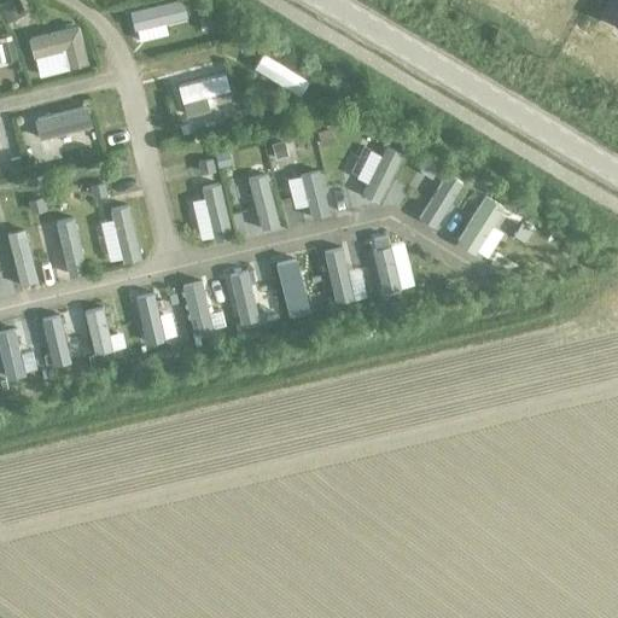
[(18,0),(9,0),(0,4),(0,10),(6,24),(25,15),(18,0)]
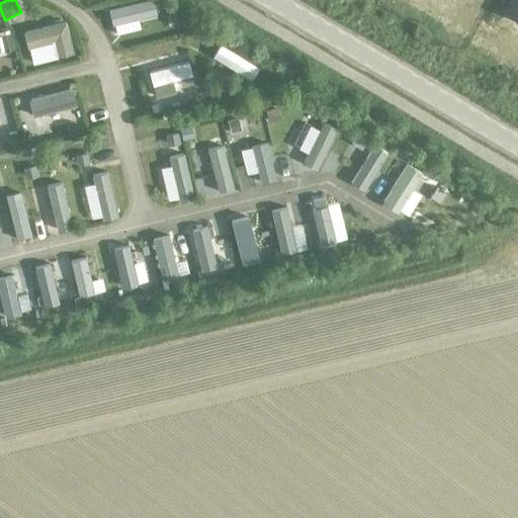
[(157,16),(153,0),(148,0),(108,10),(112,26),(157,16)]
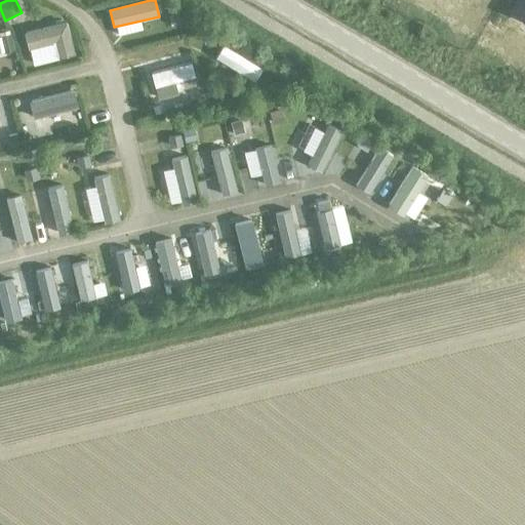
[(73,52),(65,22),(23,32),(27,48),(52,41),(56,56),(73,52)]
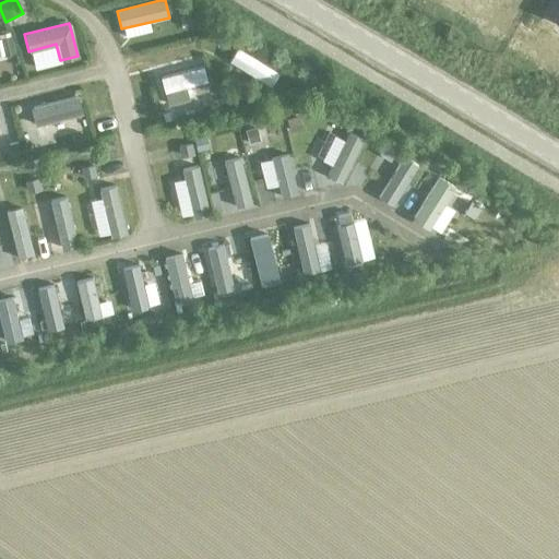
[(278,74),(237,49),(228,62),(270,87),(278,74)]
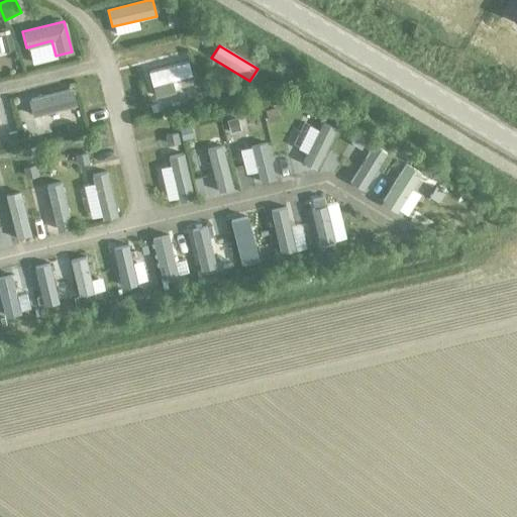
[(191,78),(188,64),(149,72),(152,86),(191,78)]
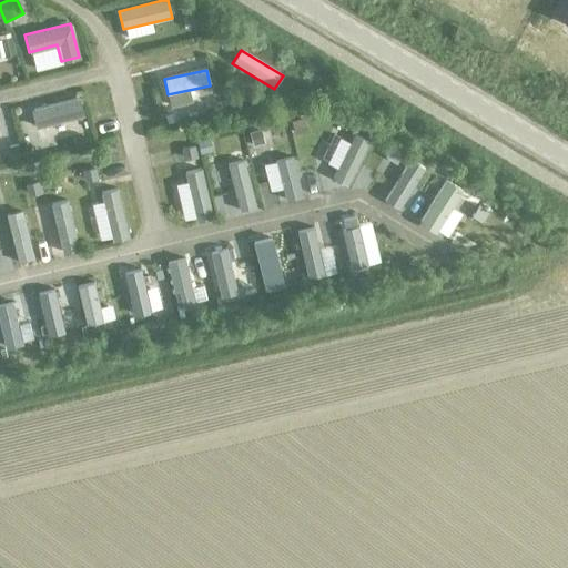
[(83,118),(78,99),(31,111),(37,130),(83,118)]
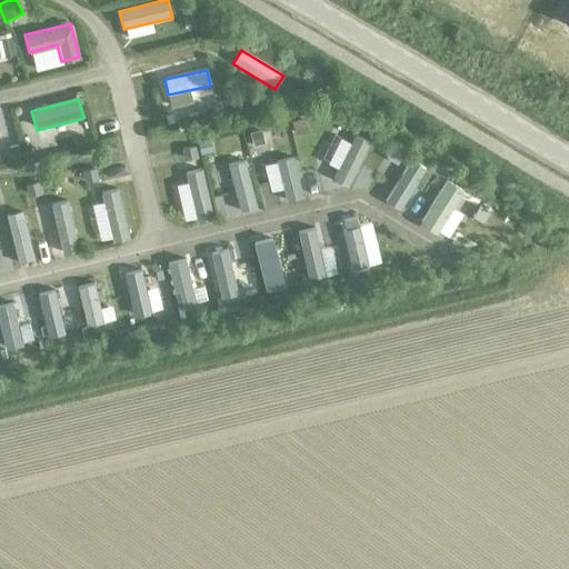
[(348,188),(370,143),(355,136),(332,180),(348,188)]
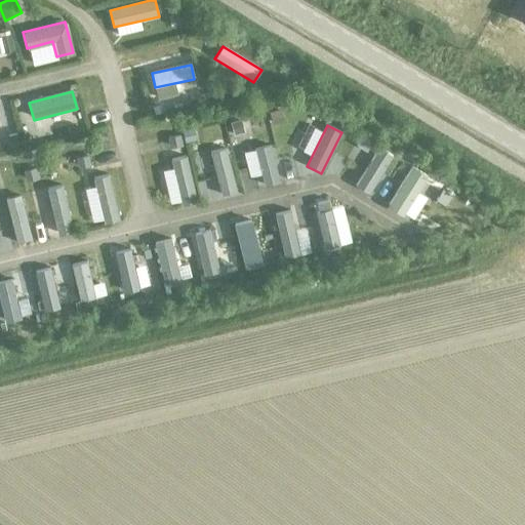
[(16,134),(7,136),(10,148),(19,146),(16,134)]
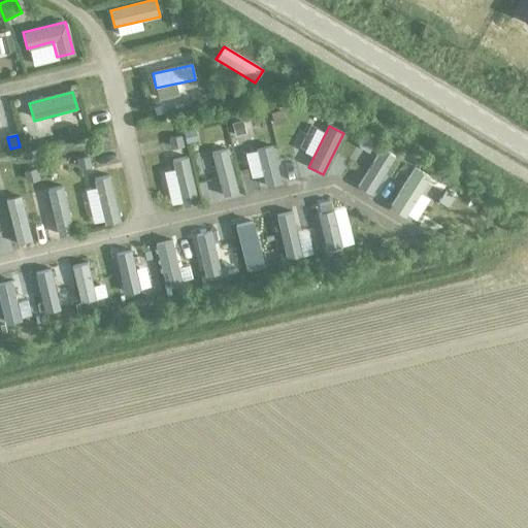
[(281,185),(271,146),(255,150),(264,189),(281,185)]
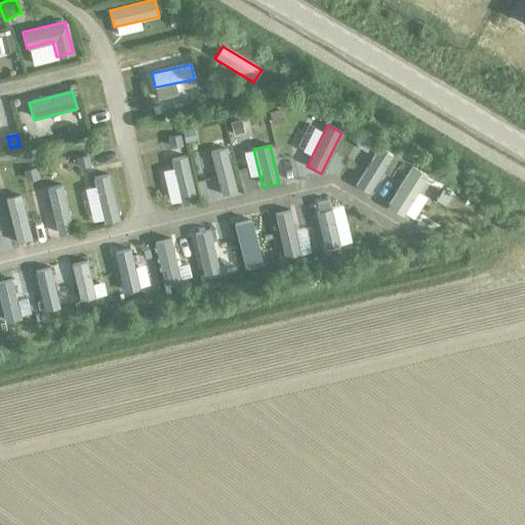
[(369,195),(392,157),(377,148),(355,187),(369,195)]
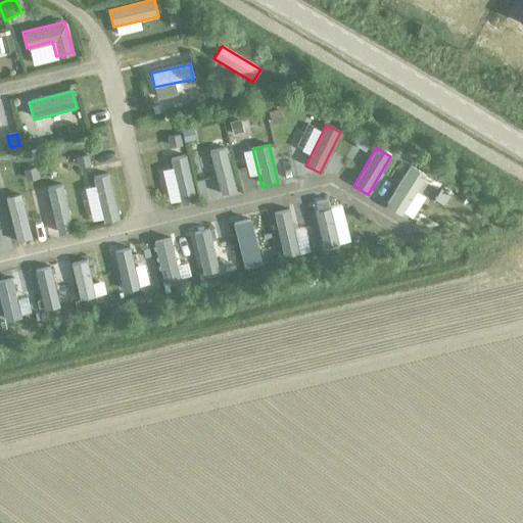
[(235,192),(224,148),(208,152),(220,196),(235,192)]
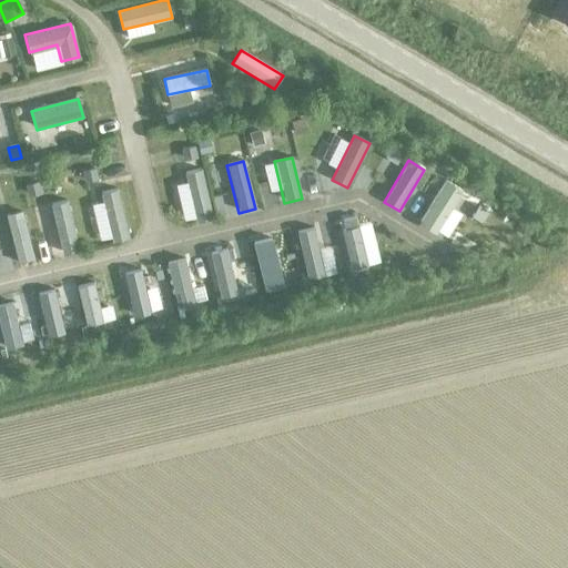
[(212,220),(200,170),(183,174),(195,223),(212,220)]
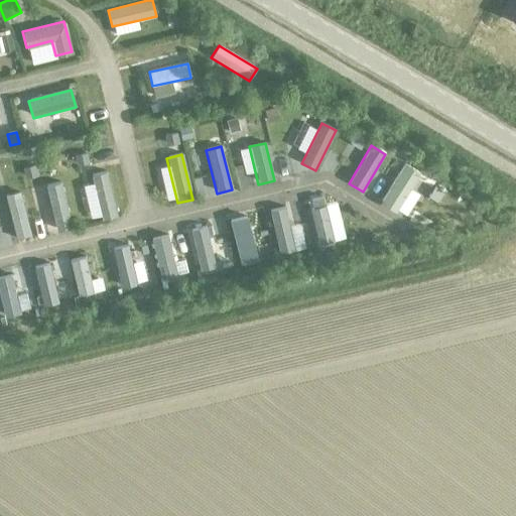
[(396,214),(420,174),(403,164),(380,205),(396,214)]
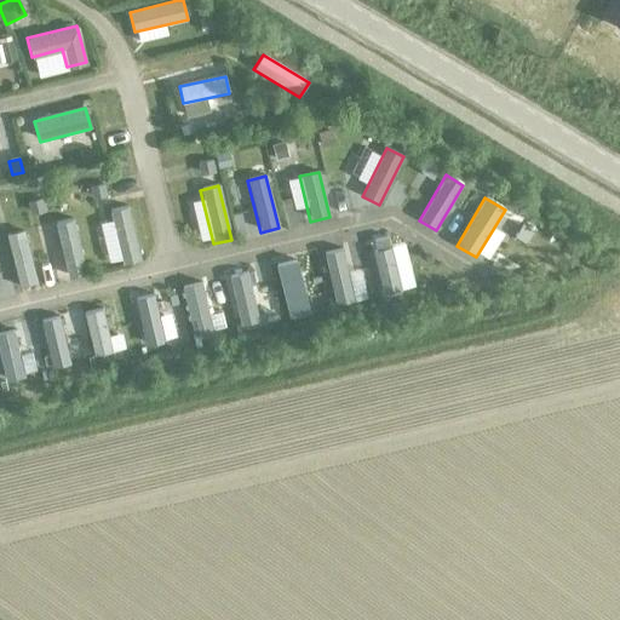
[(141,262),(127,208),(109,212),(122,267),(141,262)]
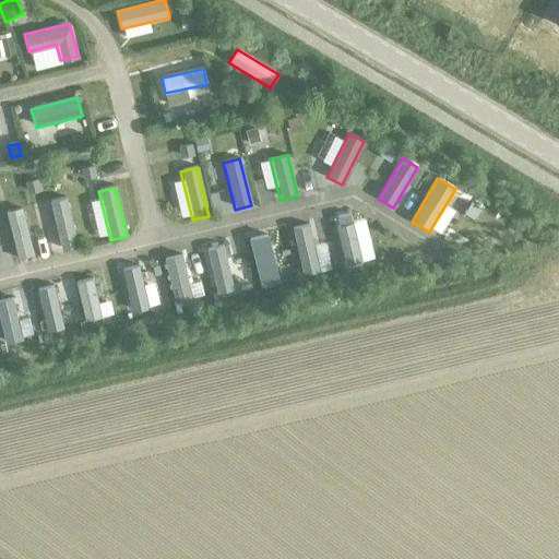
[(78,247),(67,199),(49,203),(61,251),(78,247)]
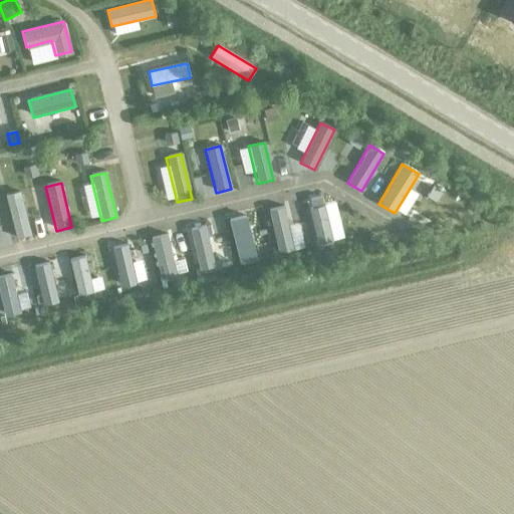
[(30,237),(19,193),(4,196),(14,241),(30,237)]
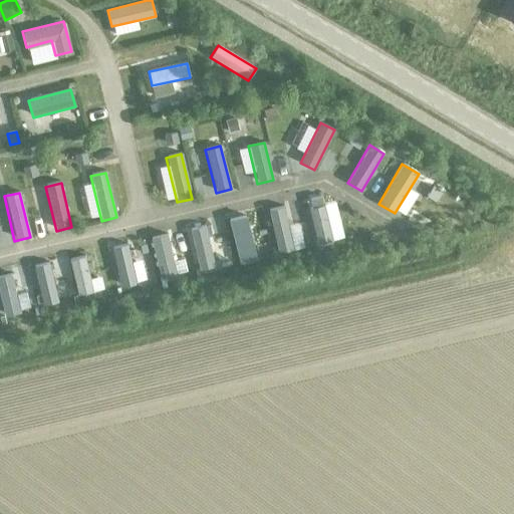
[(332,241),(323,206),(309,210),(318,245),(332,241)]
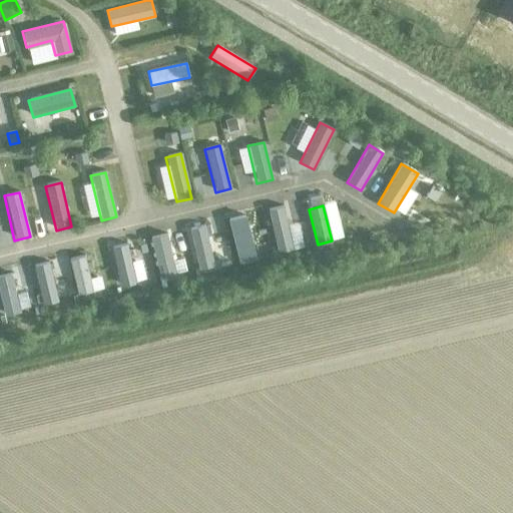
[(293,248),(283,206),(268,209),(278,252),(293,248)]
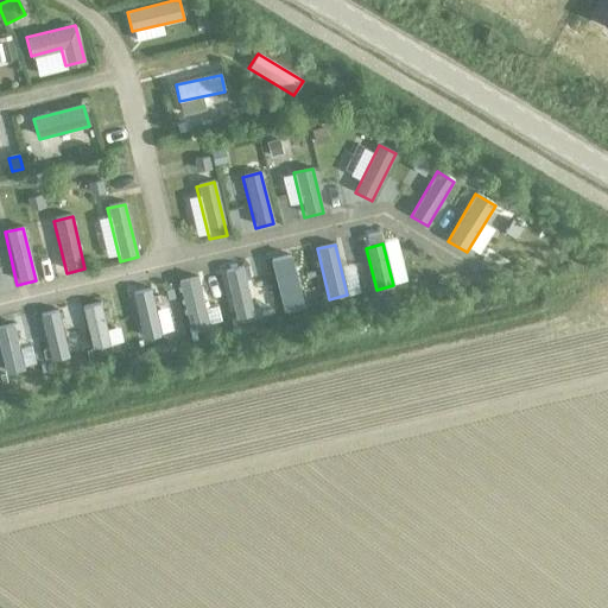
[(303,309),(290,257),(271,261),(284,314),(303,309)]
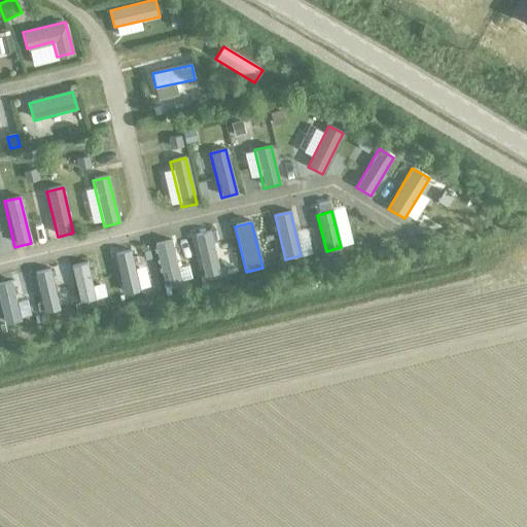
[(219,274),(210,233),(195,237),(204,277),(219,274)]
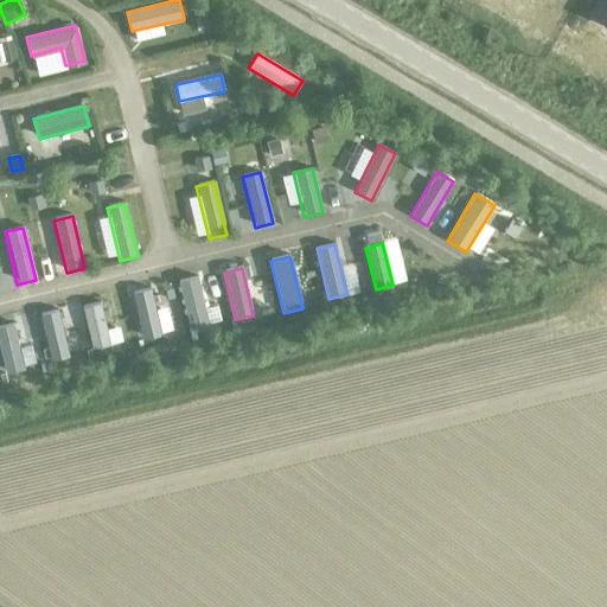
[(209,327),(197,278),(179,281),(190,331),(209,327)]
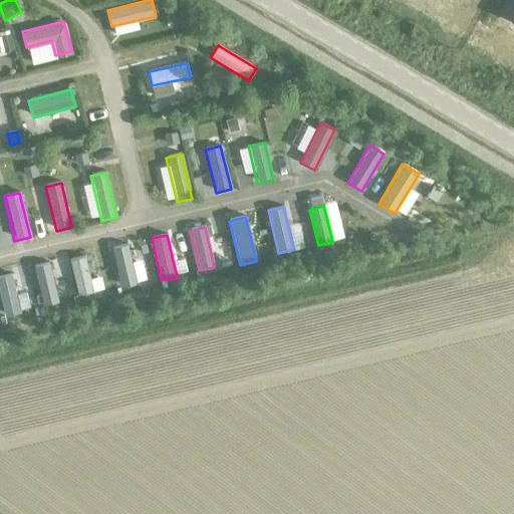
[(137,285),(126,246),(112,250),(121,288),(137,285)]
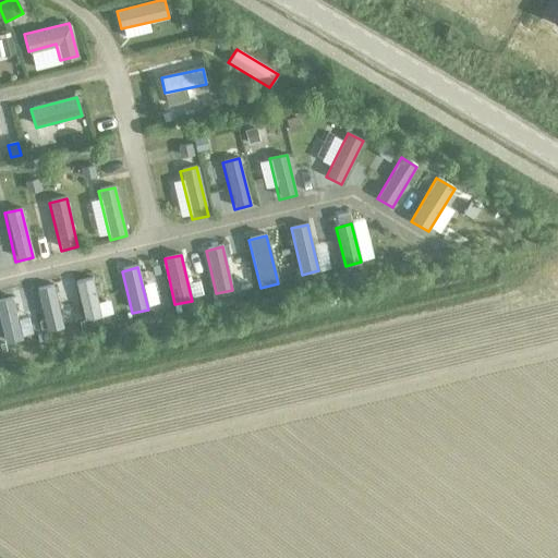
[(100,318),(92,280),(75,283),(84,323),(100,318)]
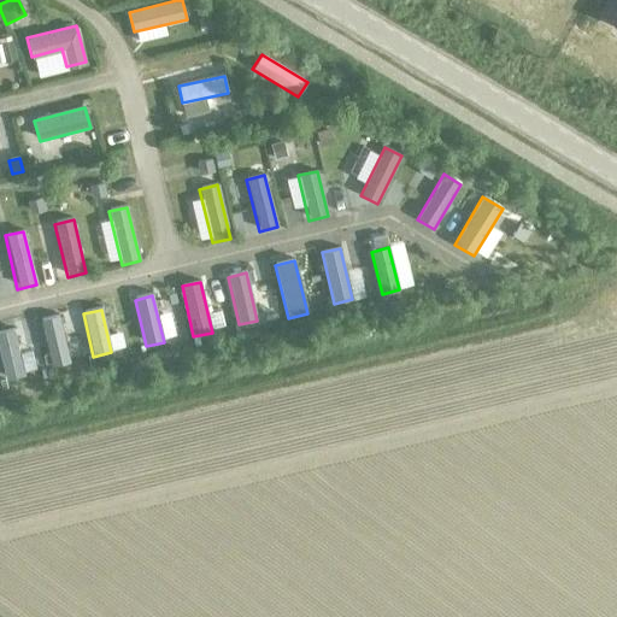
[(69,365),(58,316),(40,321),(51,369),(69,365)]
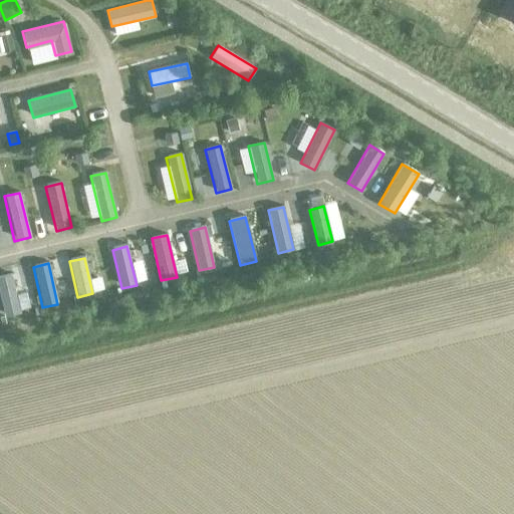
[(19,313),(10,275),(0,277),(0,301),(3,317),(19,313)]
